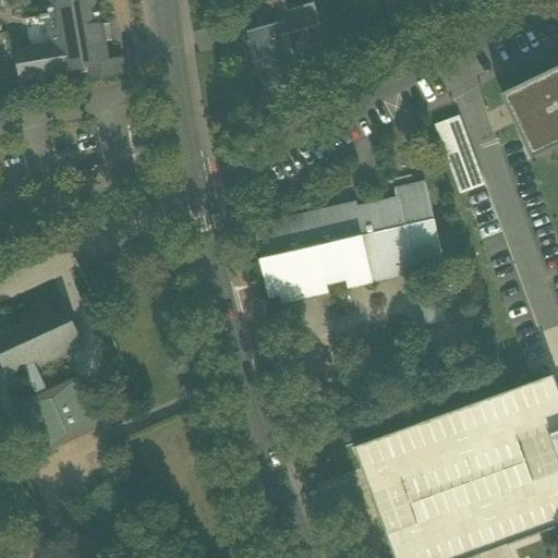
[(15,52),(21,81),(68,73),(68,72),(86,69),(108,64),(108,61),(101,26),(96,26),(92,0),(63,0),(44,3),(47,16),(40,16),(41,23),(48,22),(50,33),(61,33),(62,45),(51,47),(15,52)]
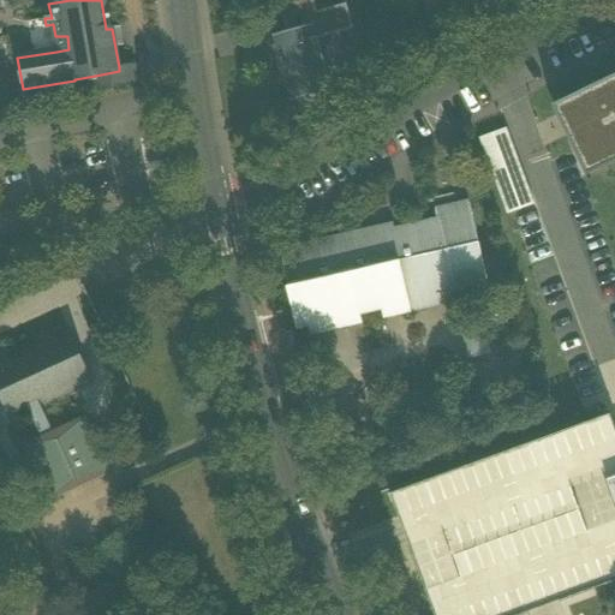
[(306,0),(280,7),(287,31),(314,24),(314,27),(320,24),(316,12),(312,0),(306,0)]
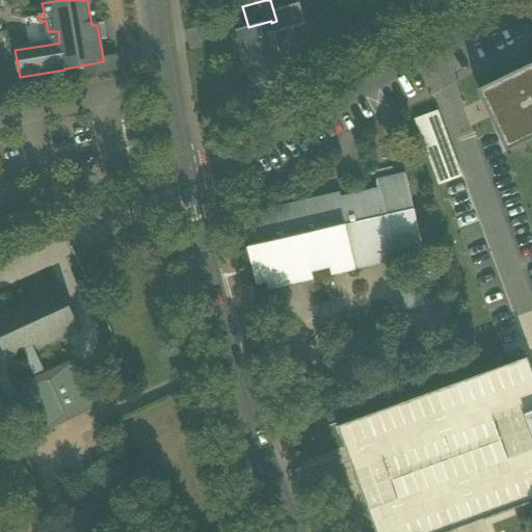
[(276,21),(271,23),(274,34),(306,26),(299,3),(273,10),(276,21)]
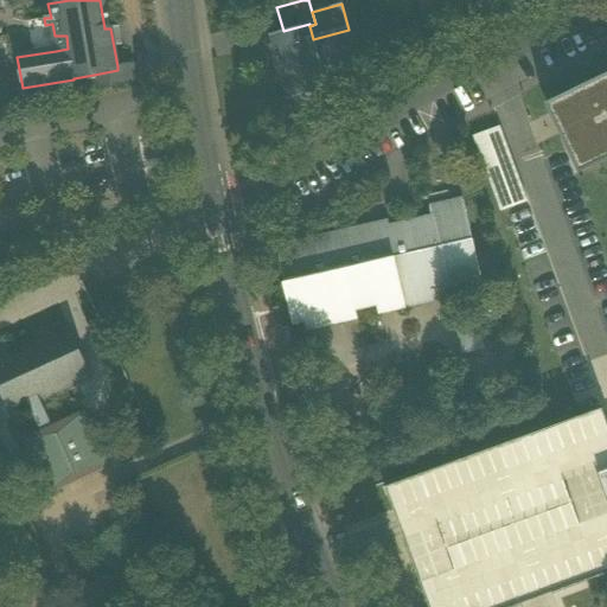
[(327,89),(313,39),(310,26),(310,24),(283,31),(269,36),(272,45),(280,76),(287,101),(327,89)]
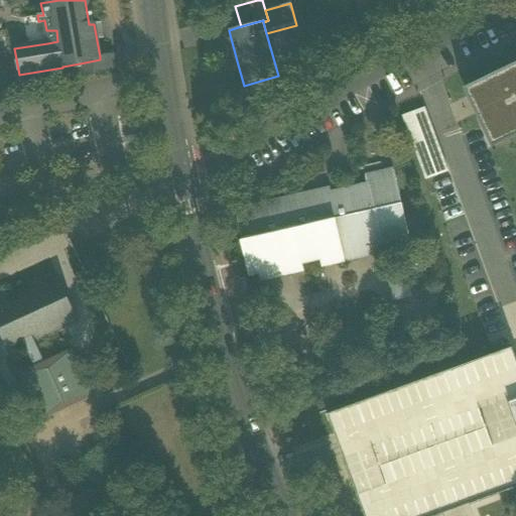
[(46,30),(47,43),(57,41),(56,30),(46,30)]
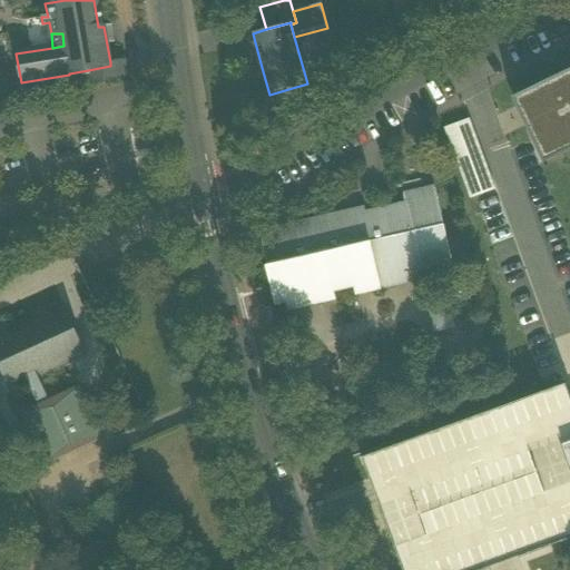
[(259,72),(263,71),(255,42),(252,43),(259,72)]
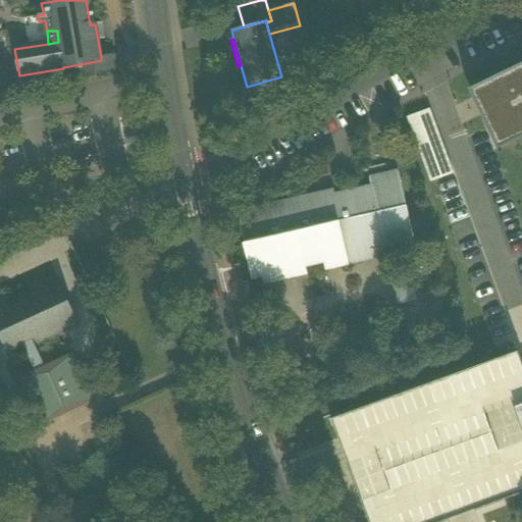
[(81,64),(83,77),(116,70),(114,55),(101,57),(101,60),(81,64)]
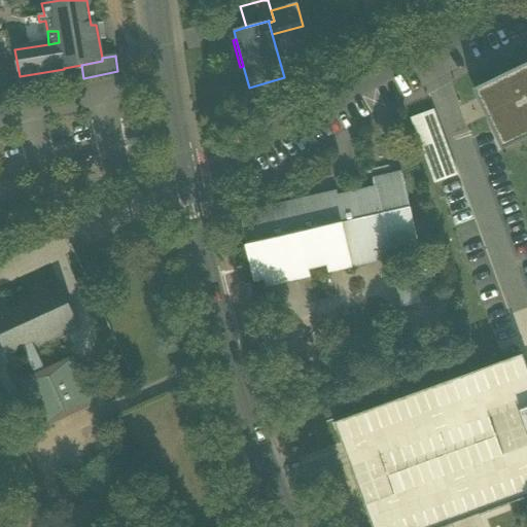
[(526,64),(472,91),(501,151),(526,139),(526,64)]
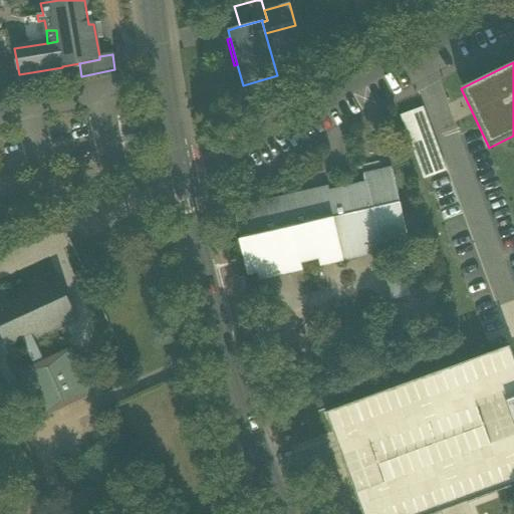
[(408,135),(430,127),(423,108),(401,116),(408,135)]
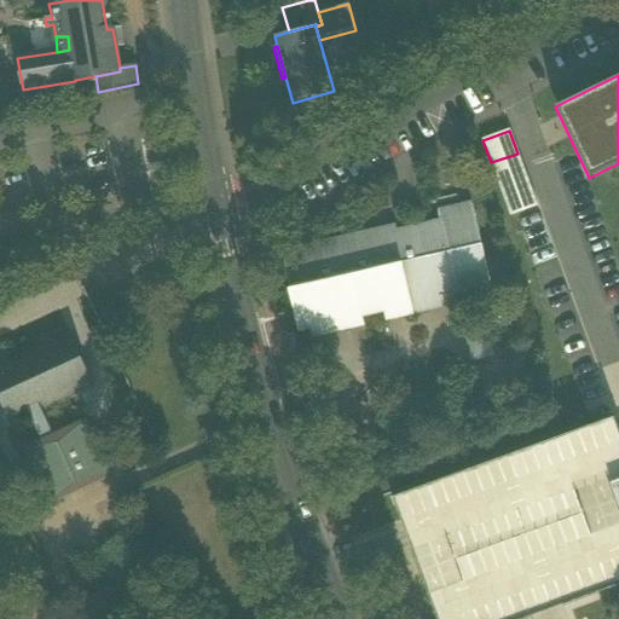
[(518,154),(491,162),(510,215),(537,206),(518,154)]
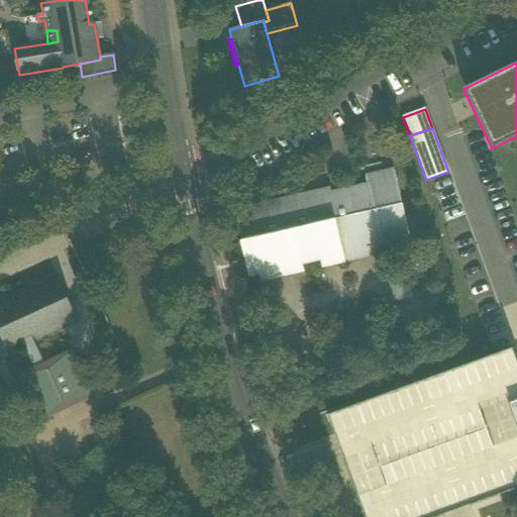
[(366,178),(368,185),(369,185),(383,243),(410,237),(394,171),(366,178)]
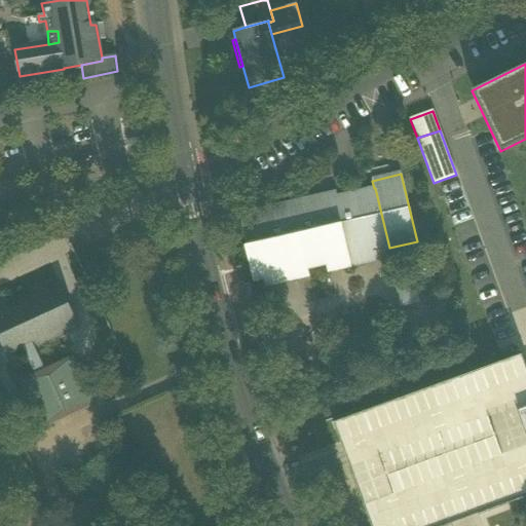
[(389,249),(389,248),(375,188),(374,188),(316,202),(315,198),(271,209),(271,208),(239,215),(247,246),(245,246),(253,282),(265,278),(266,286),(308,276),(305,269),(328,263),(329,271),(380,259),(376,252),(389,249)]
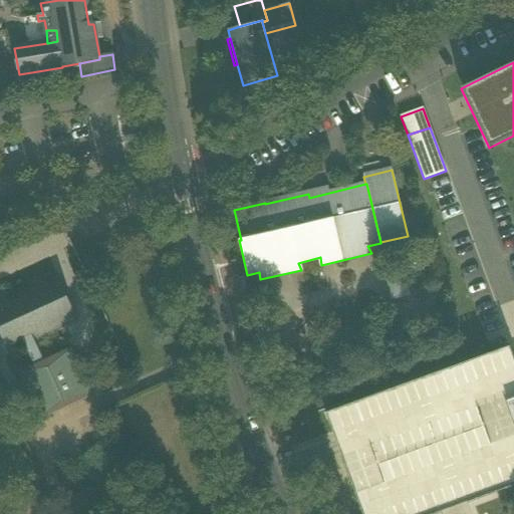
[(0,296),(0,337),(8,355),(25,347),(34,342),(80,321),(56,271),(0,296)]
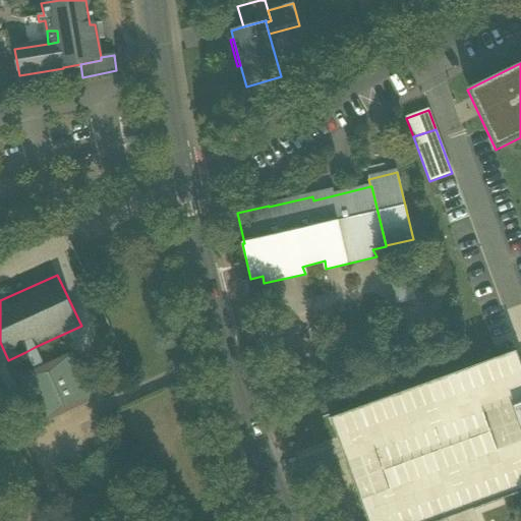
[(392,284),(402,301),(415,298),(410,280),(392,284)]
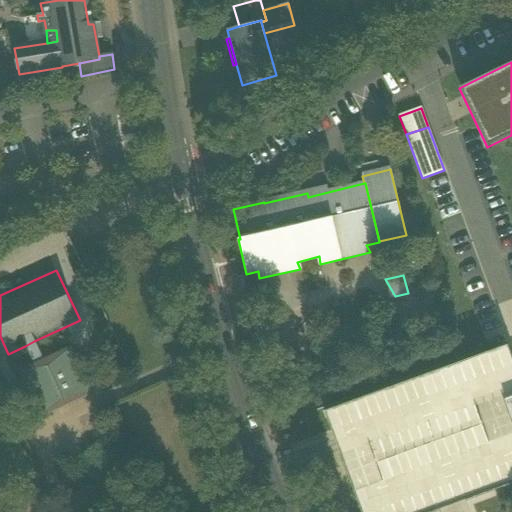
[(25,346),(34,364),(43,359),(34,341),(25,346)]
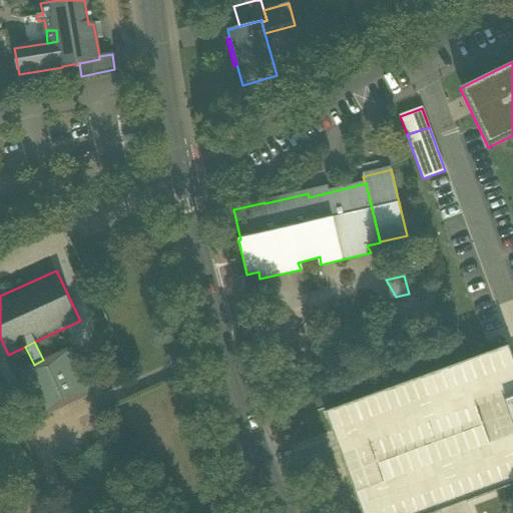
[(71,347),(43,360),(34,365),(18,372),(40,419),(93,394),(71,347)]
